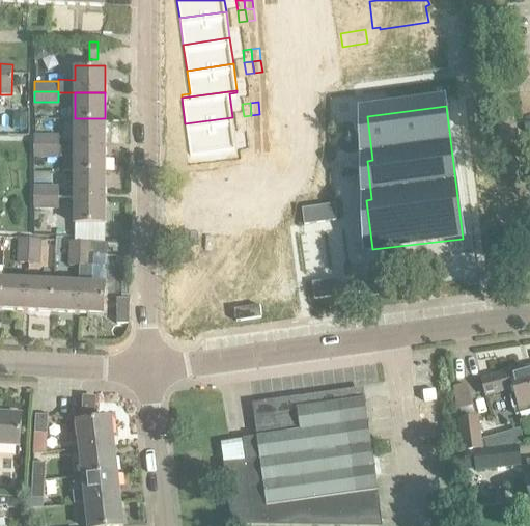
[(33,108),(34,121),(48,119),(47,107),(33,108)]
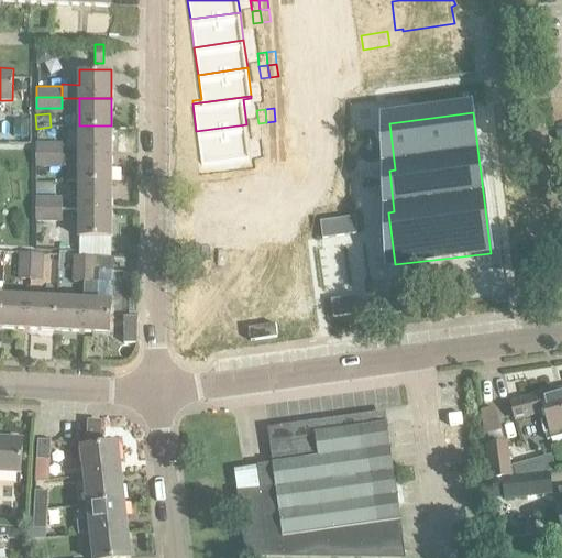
[(277,133),(275,121),(266,122),(268,134),(277,133)]
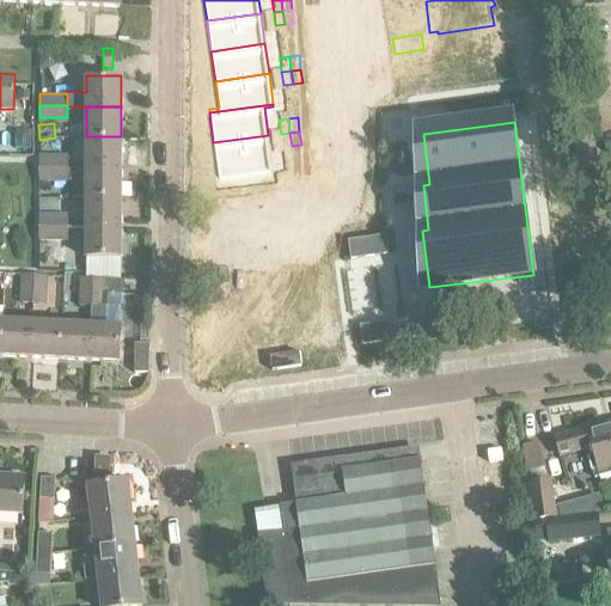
[(292,146),(289,133),(281,134),(282,147),(292,146)]
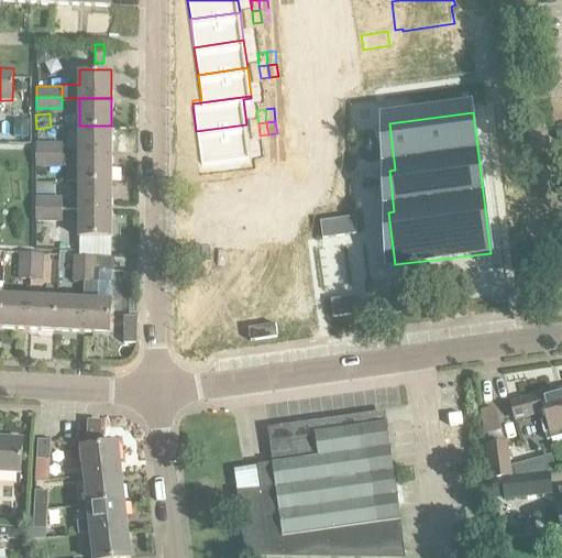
[(250,155),(246,124),(196,131),(200,162),(250,155)]
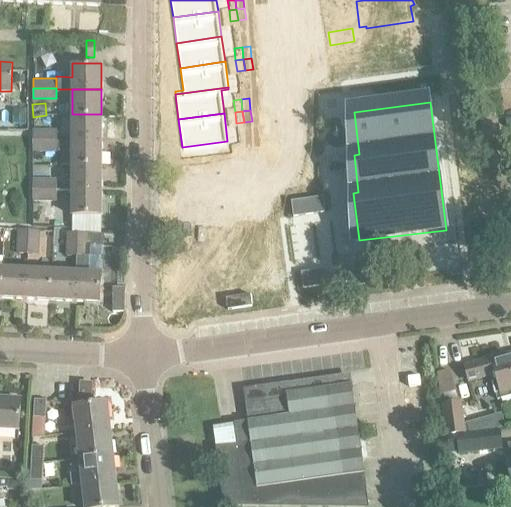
[(72,114),(72,138),(101,139),(101,114),(72,114)]
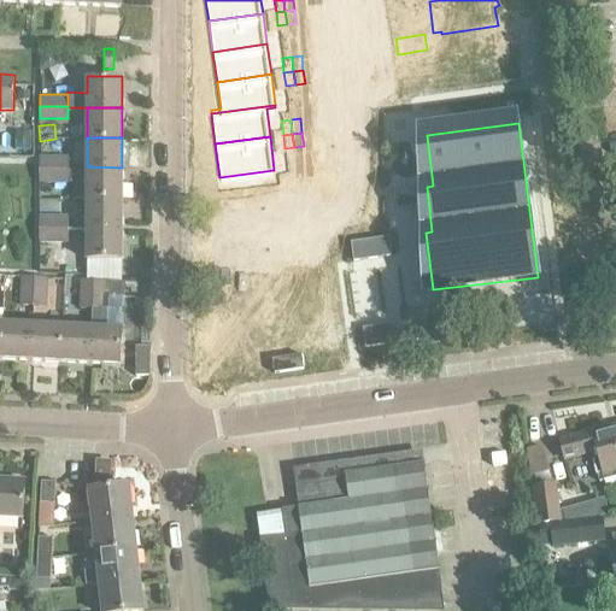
[(40,153),(40,166),(68,166),(68,153),(40,153)]
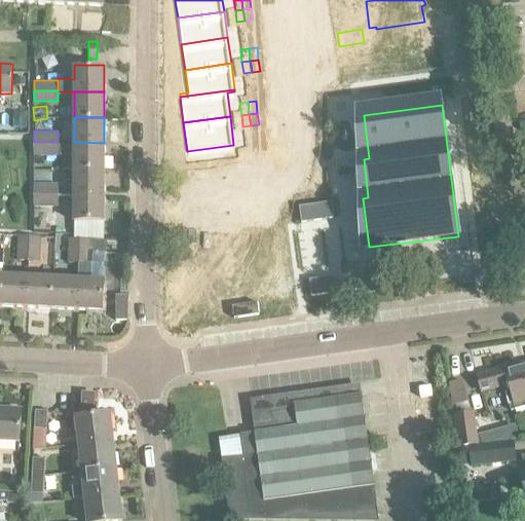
[(58,142),(34,142),(34,152),(58,152),(58,151),(58,142)]
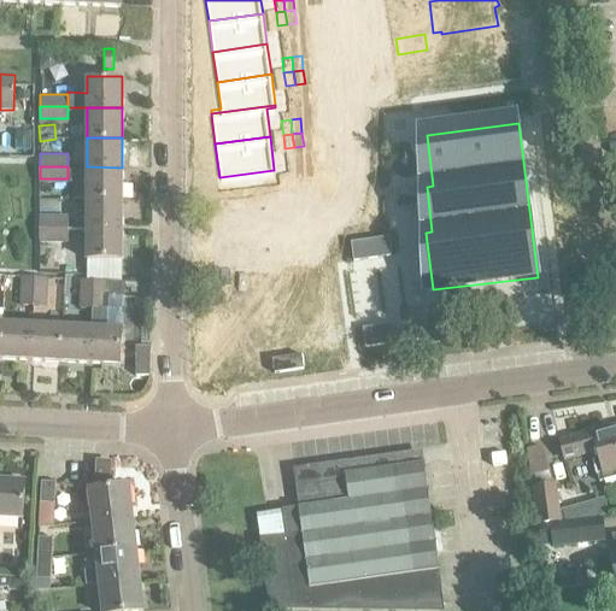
[(122,168),(87,166),(86,197),(122,197),(122,168)]
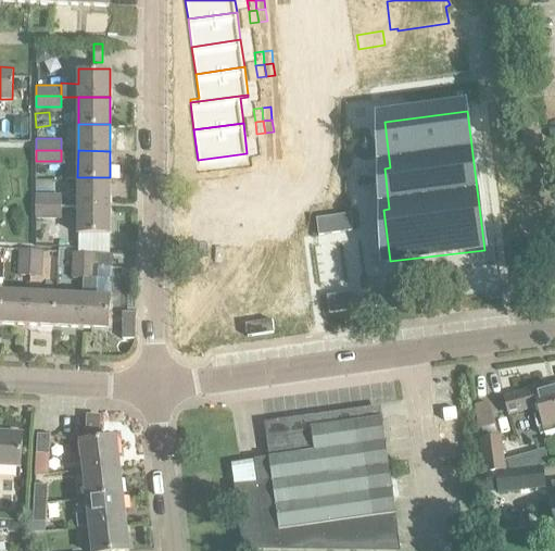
[(110,177),(77,177),(77,204),(110,204),(110,177)]
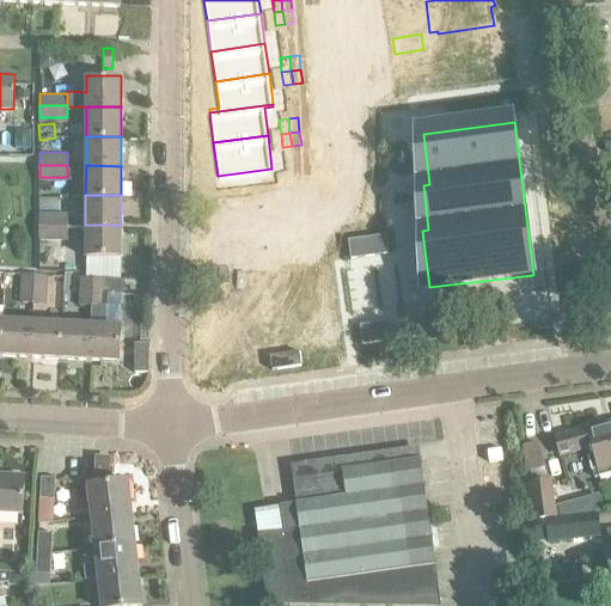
[(40,210),(40,224),(67,224),(67,210),(40,210)]
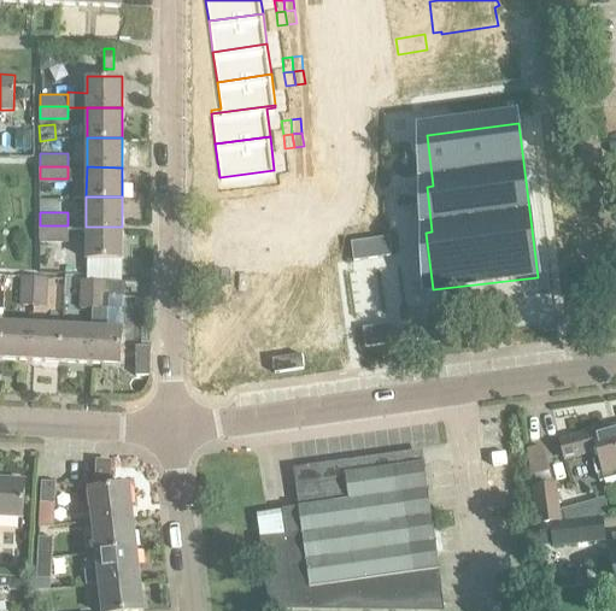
[(68,225),(40,225),(40,238),(68,238),(68,225)]
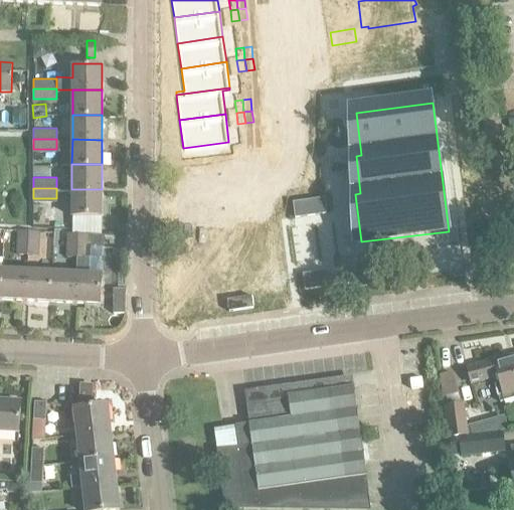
[(102,189),(71,189),(71,215),(102,215),(102,189)]
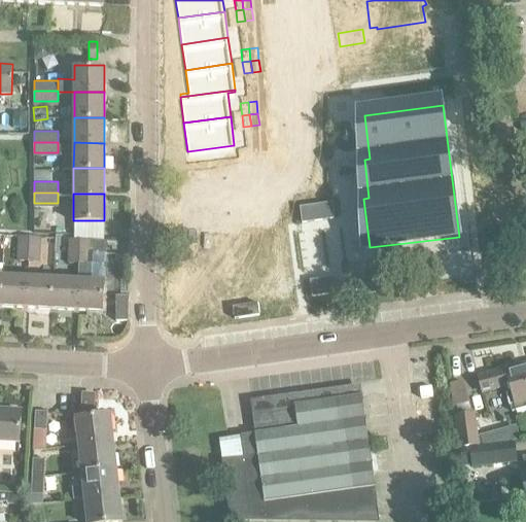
[(316,201),(318,217),(335,215),(331,199),(316,201)]
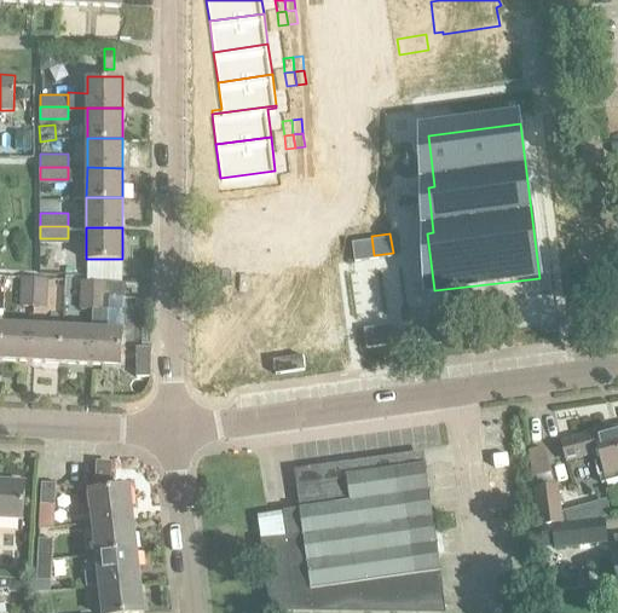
[(374,255),(371,236),(352,240),(354,258),(374,255)]
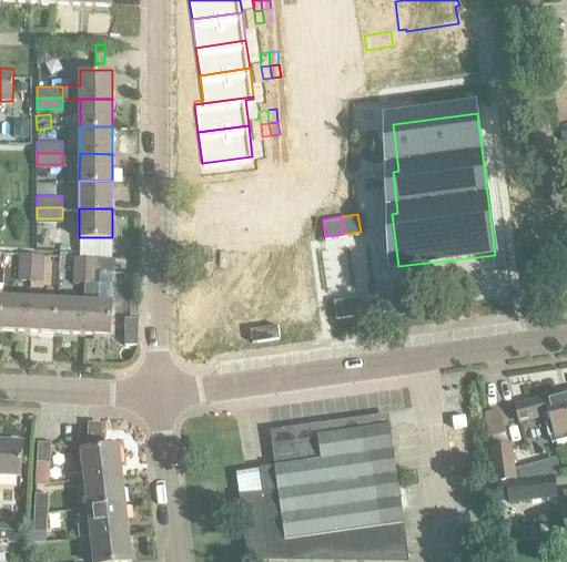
[(281,263),(279,247),(269,248),(271,265),(281,263)]
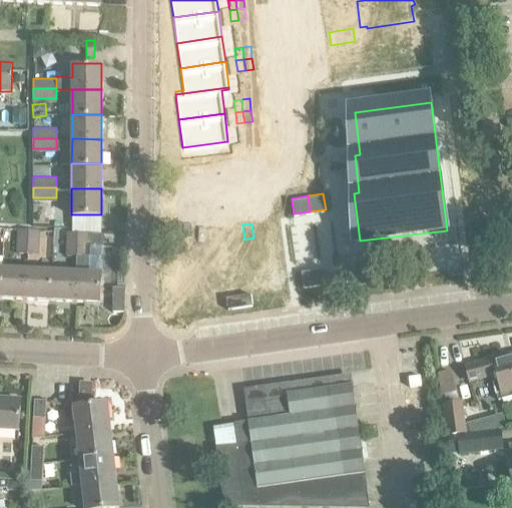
[(27,250),(28,227),(18,227),(17,250),(27,250)]
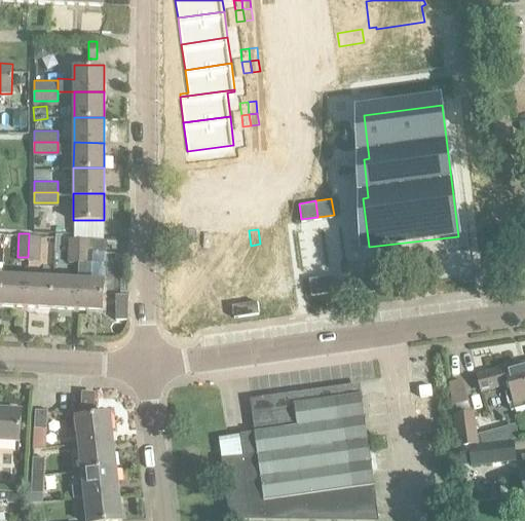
[(29,233),(28,257),(39,258),(40,234),(29,233)]
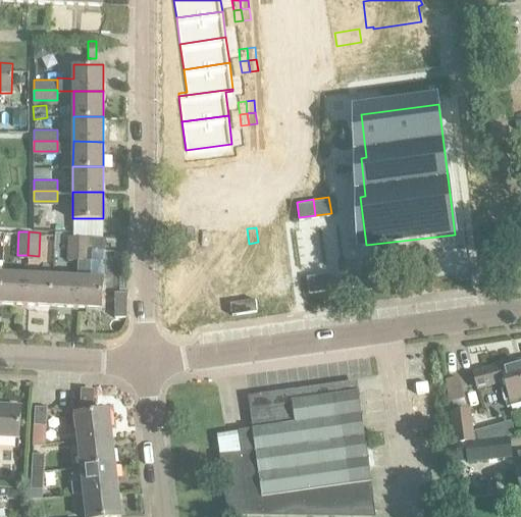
[(80,234),(73,234),(68,234),(67,257),(77,258),(80,234)]
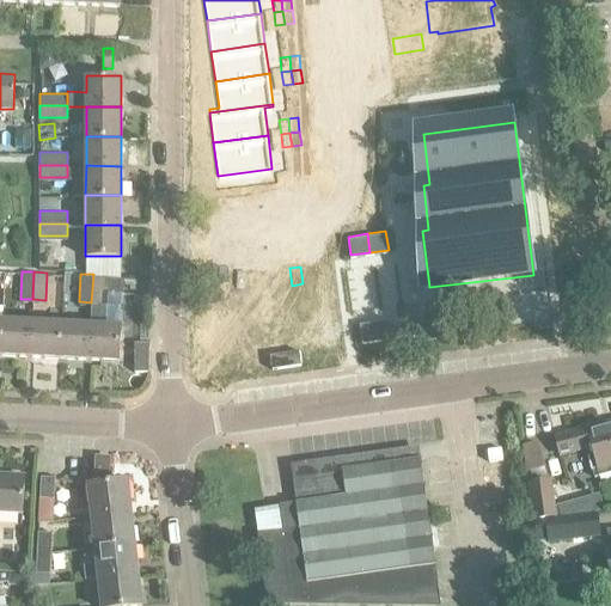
[(93,274),(91,303),(104,303),(104,289),(105,275),(93,274)]
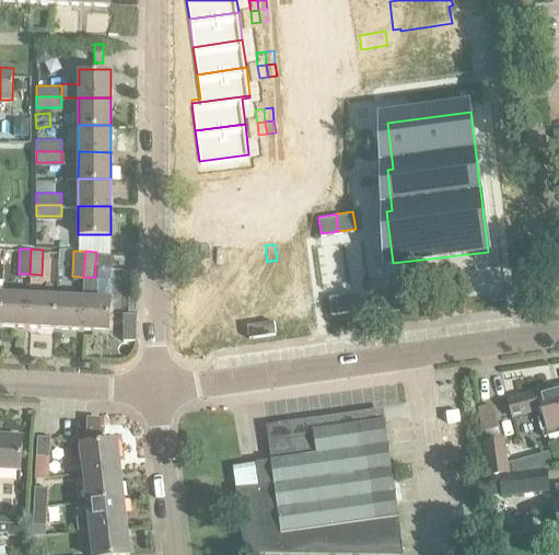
[(109,252),(96,252),(95,265),(112,266),(113,253),(109,252)]
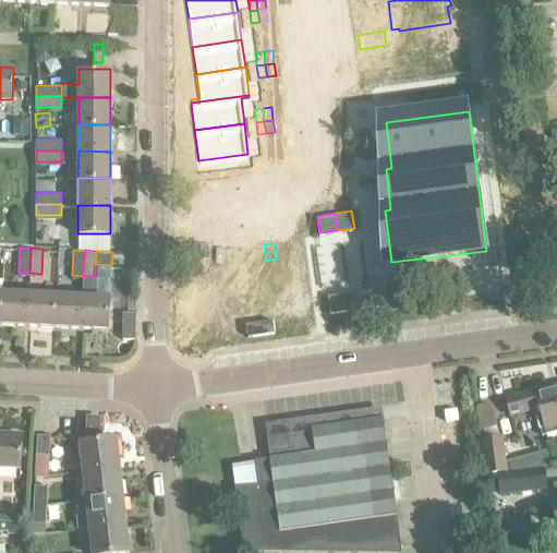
[(220,251),(210,252),(213,267),(222,266),(220,251)]
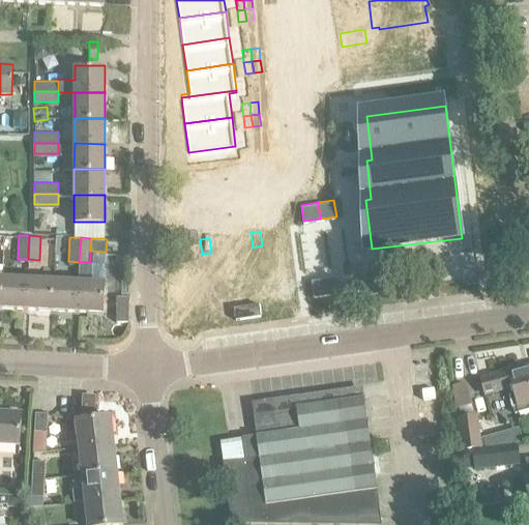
[(262,245),(253,248),(255,262),(263,261),(262,245)]
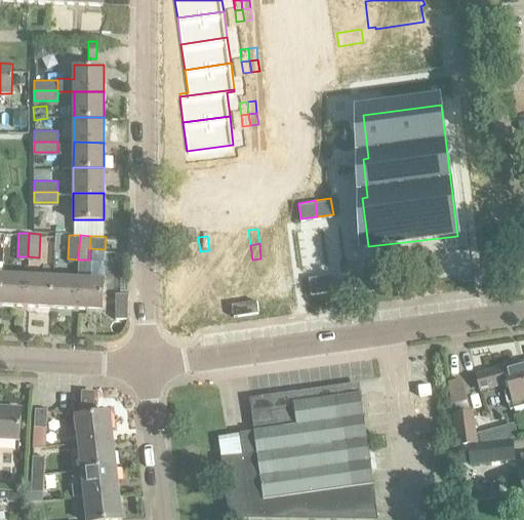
[(209,250),(200,251),(202,266),(211,265),(209,250)]
